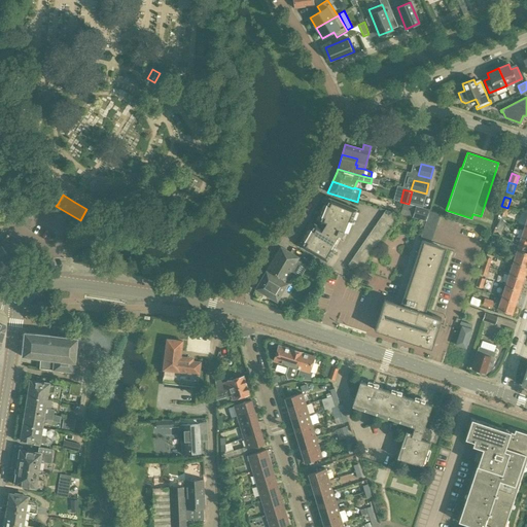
[(343,233),(348,220),(351,222),(355,209),(328,199),(326,205),(324,204),(319,215),(321,216),(319,222),(325,224),(322,229),(314,224),(311,230),(309,229),(303,240),(305,241),(301,246),(326,261),(332,249),(330,248),(338,235),(341,237),(343,232),(343,233)]
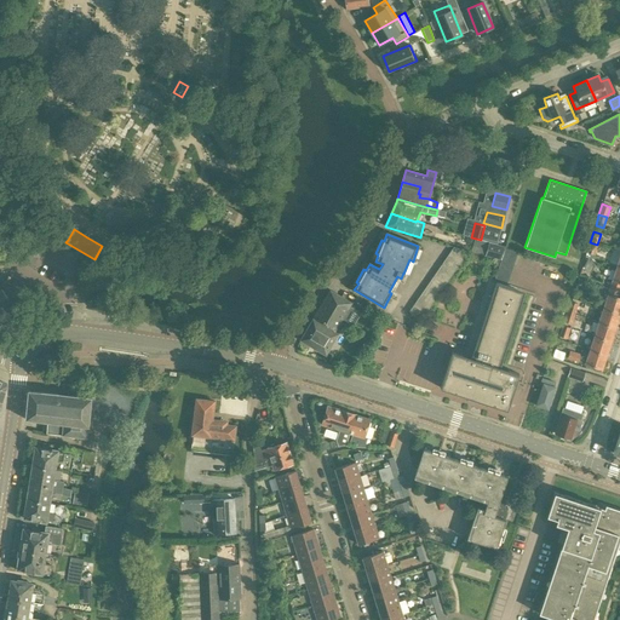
[(484,256),(500,260),(504,246),(488,241),(484,256)]
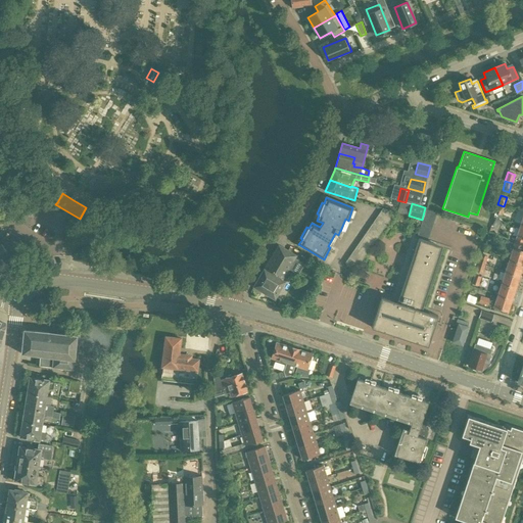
[(504,206),(497,204),(494,212),(502,216),(504,206)]
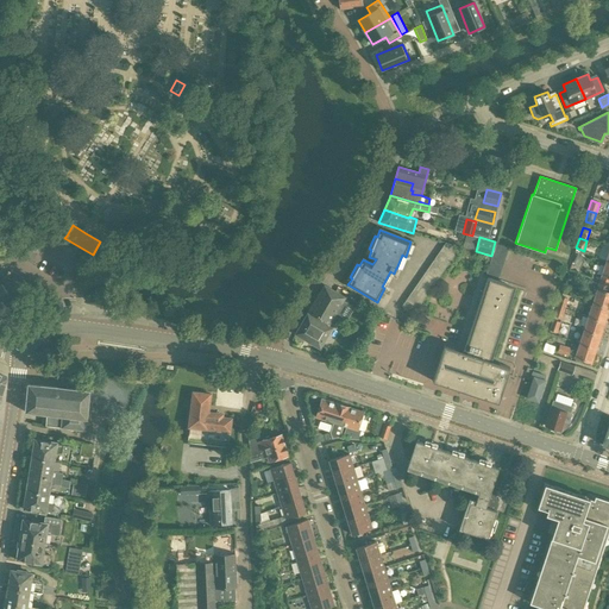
[(458,246),(444,243),(400,307),(412,314),(458,246)]
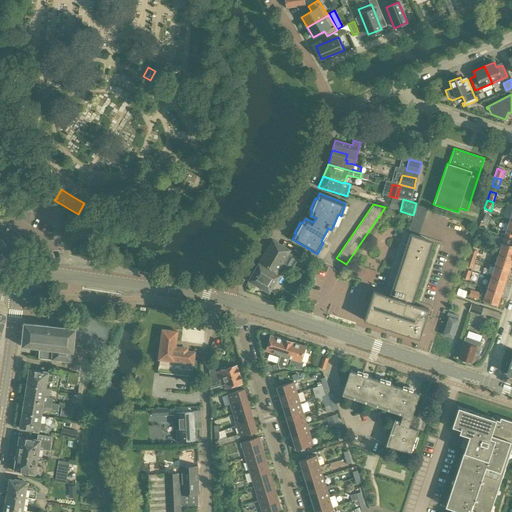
[(420,287),(432,251),(428,250),(431,242),(411,235),(390,296),(373,291),(363,320),(418,339),(428,309),(410,303),(416,285),(420,287)]
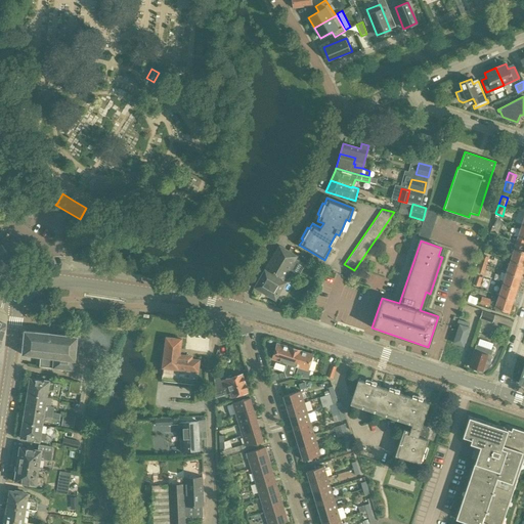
[(523,246),(516,243),(515,245),(515,244),(510,260),(523,265),(523,264),(523,252),(521,251),(523,246)]
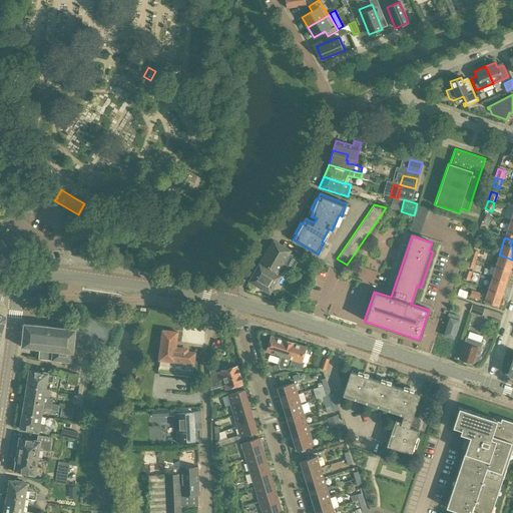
[(273,240),(259,264),(248,281),(269,293),(279,276),(277,275),(284,264),(293,269),(299,260),(289,254),(291,250),(273,240)]
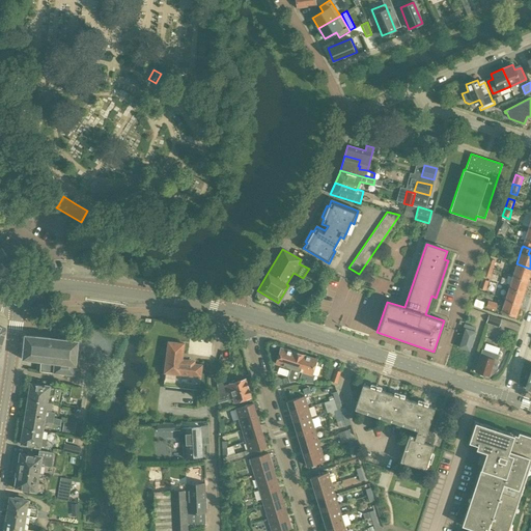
[(488,258),(485,267),(493,270),(495,260),(488,258)]
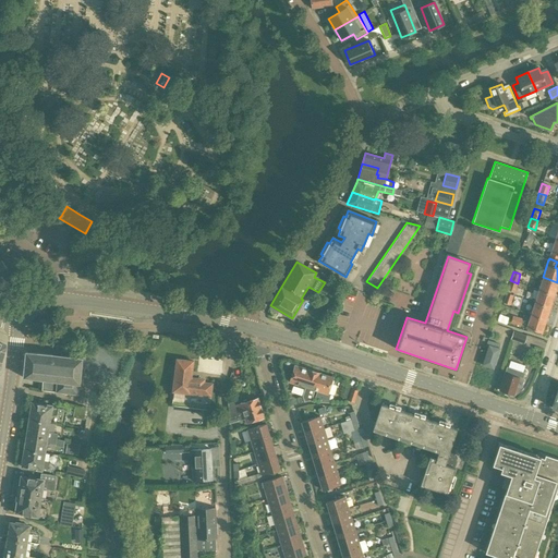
[(26,277),(16,282),(19,286),(28,280),(26,277)]
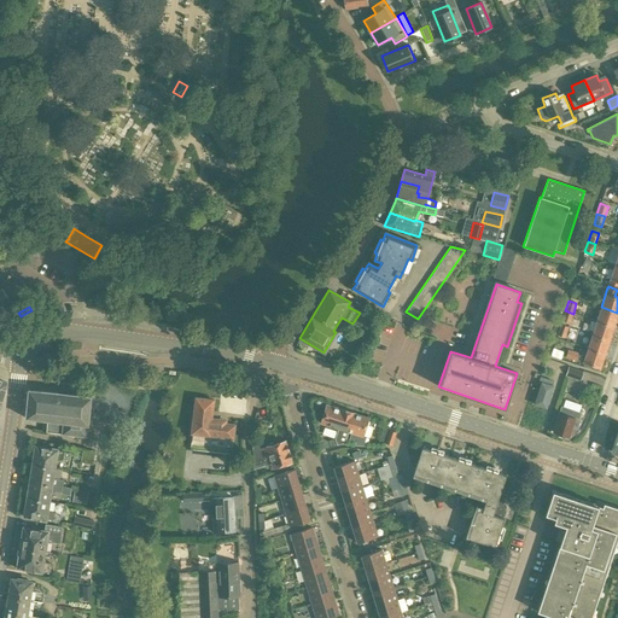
[(617,313),(601,307),(596,321),(613,326),(617,313)]
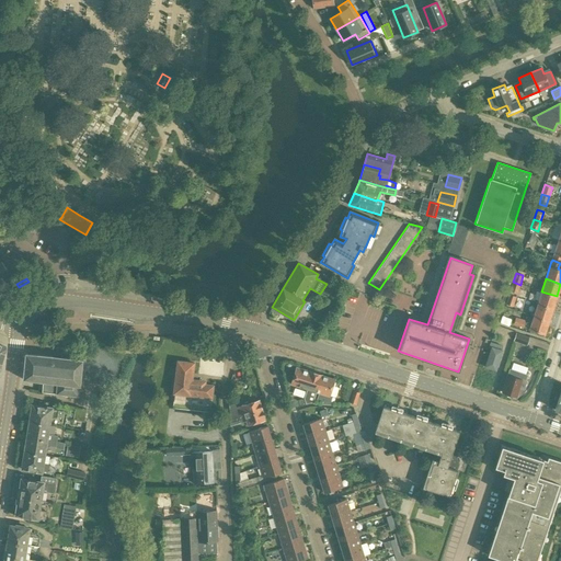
[(521,285),(513,282),(510,292),(517,294),(521,285)]
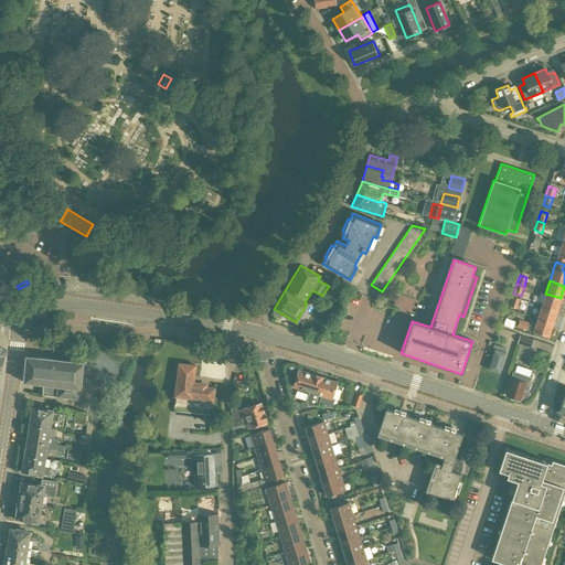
[(545,294),(541,306),(556,311),(561,298),(545,294)]
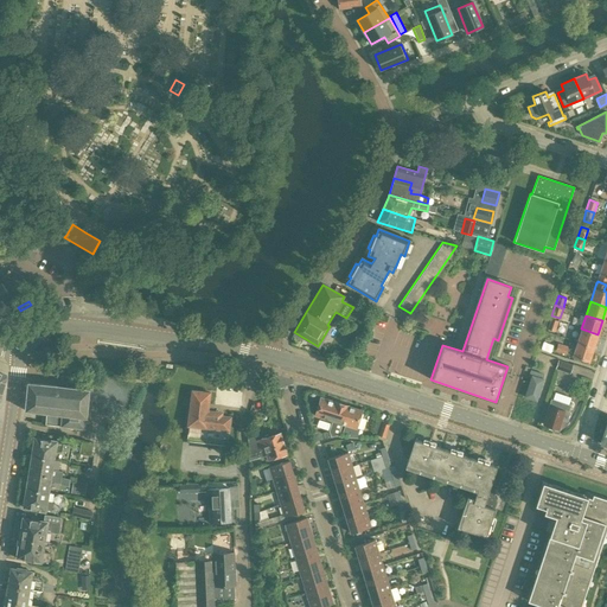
[(548,330),(555,332),(558,321),(550,319),(548,330)]
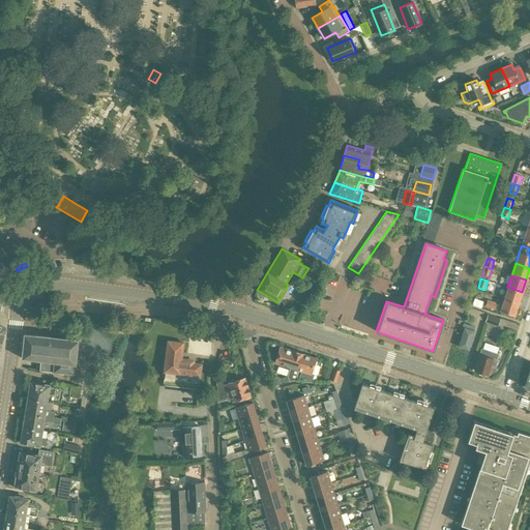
[(507,287),(504,299),(519,303),(522,292),(507,287)]
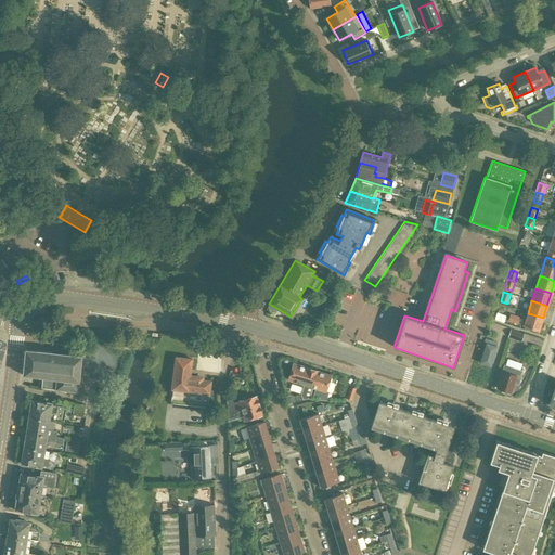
[(543,318),(528,313),(524,326),(539,331),(543,318)]
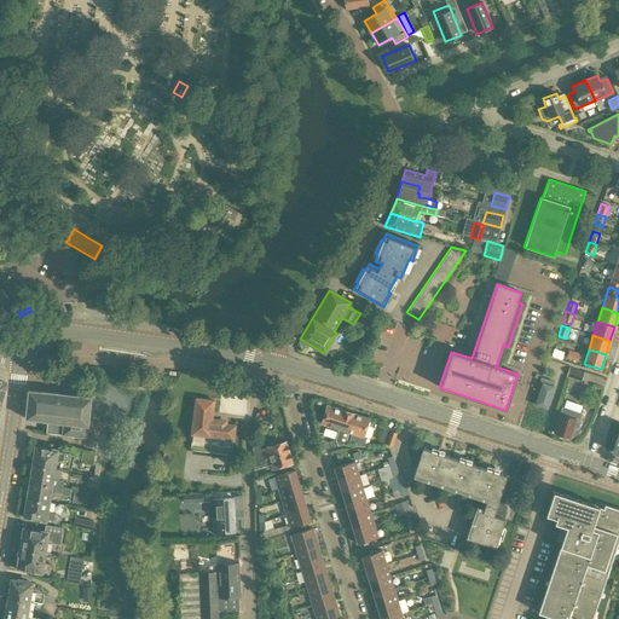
[(566,358),(577,362),(579,353),(568,351),(566,358)]
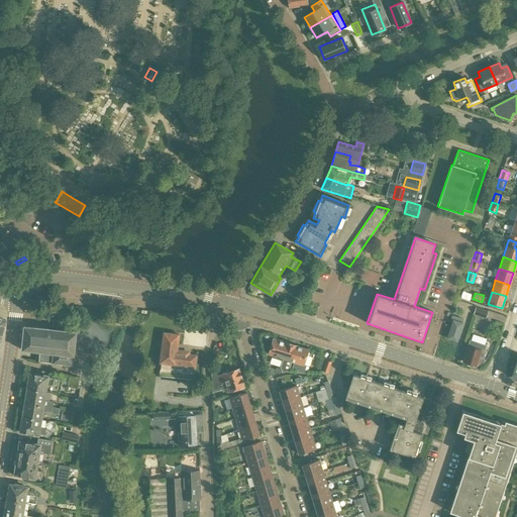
[(486,318),(488,311),(476,307),(473,314),(486,318)]
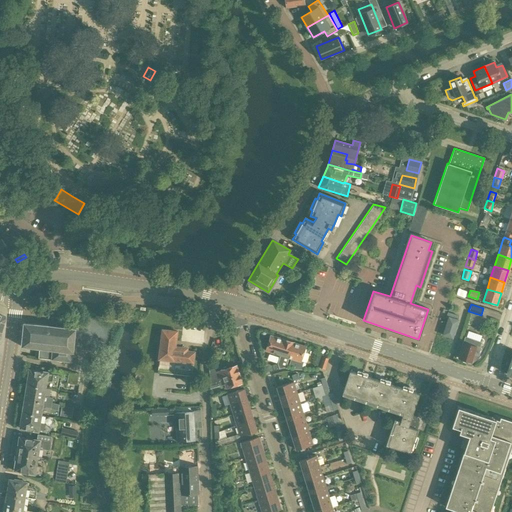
[(459,320),(458,319),(459,315),(447,312),(446,317),(447,318),(441,335),(452,339),(459,320)]
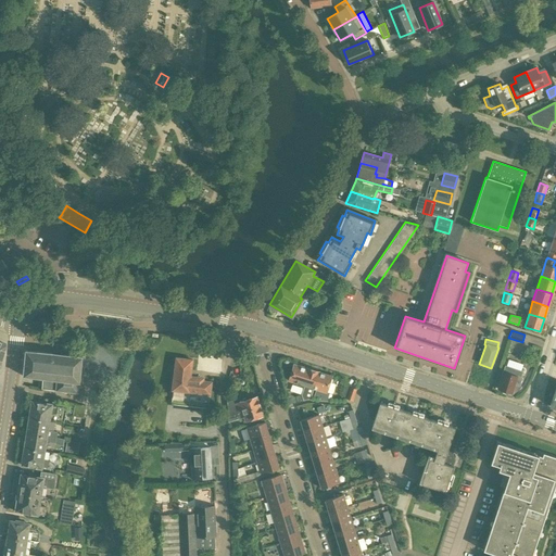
[(42,378),(78,381),(80,356),(68,355),(25,351),(23,376),(42,378)]
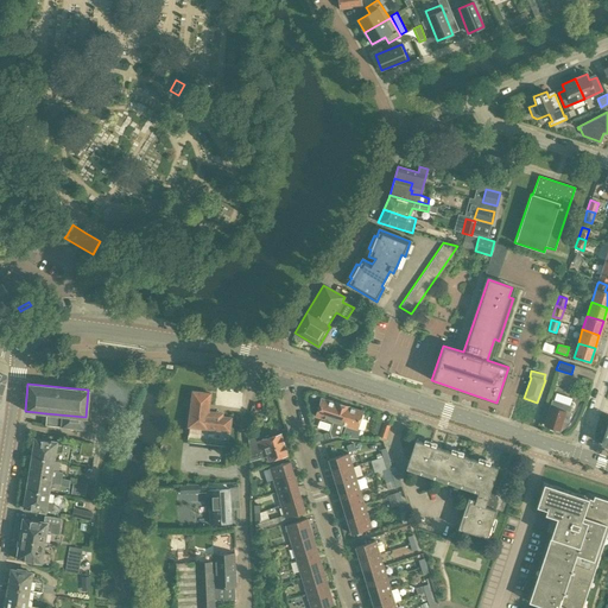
[(209,394),(192,392),(187,442),(227,447),(230,419),(221,418),(222,413),(208,412),(209,394)]
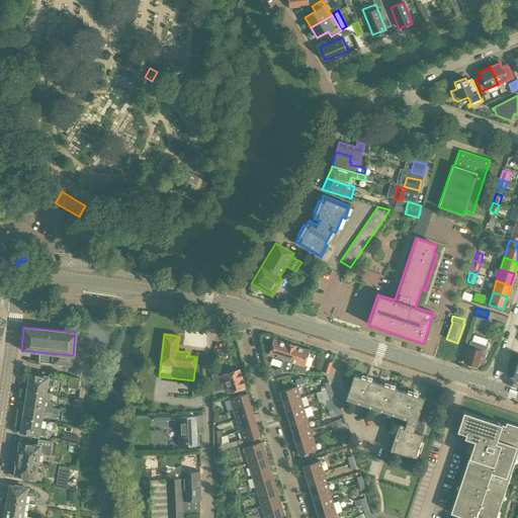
[(292,361),(296,347),(273,340),(269,354),(282,359),(280,368),(273,370),(275,375),(289,370),(292,361)]
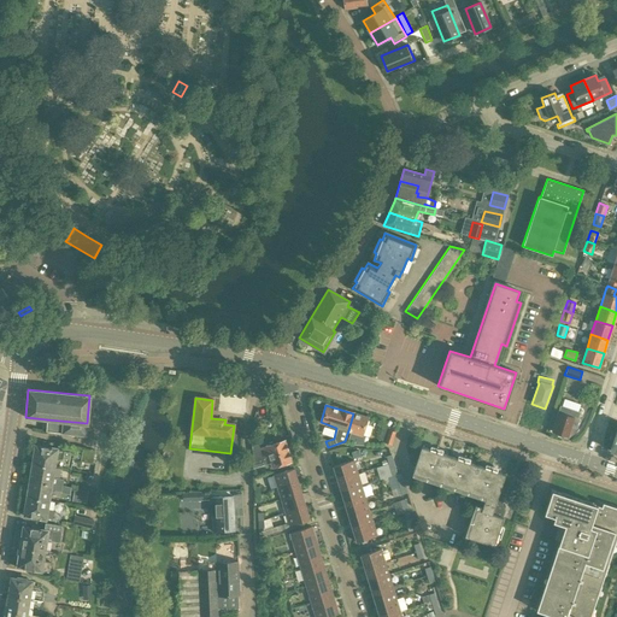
[(576,419),(579,412),(569,410),(560,407),(558,413),(552,432),(566,436),(570,425),(575,427),(577,419),(576,419)]
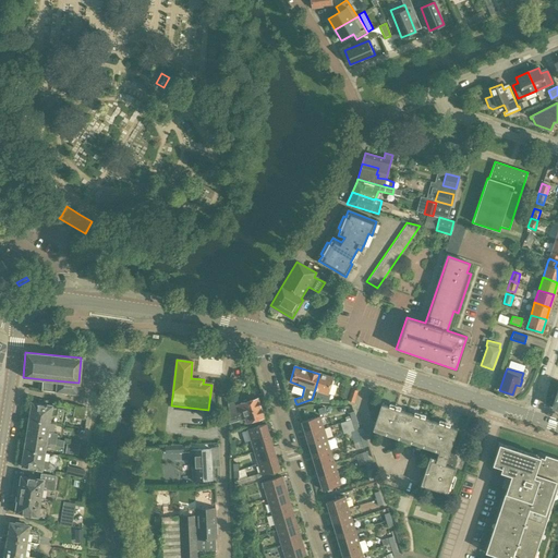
[(319,374),(315,389),(317,390),(315,397),(324,400),(326,393),(331,395),(332,395),(335,387),(335,385),(330,384),(332,378),(319,374)]
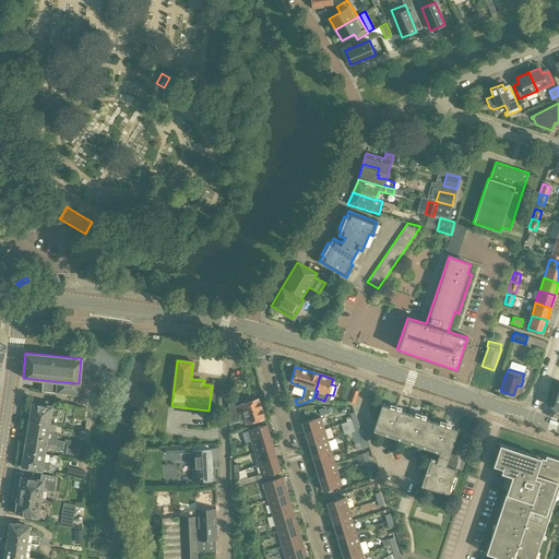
[(79,383),(43,380),(42,390),(56,392),(78,394),(79,383)]
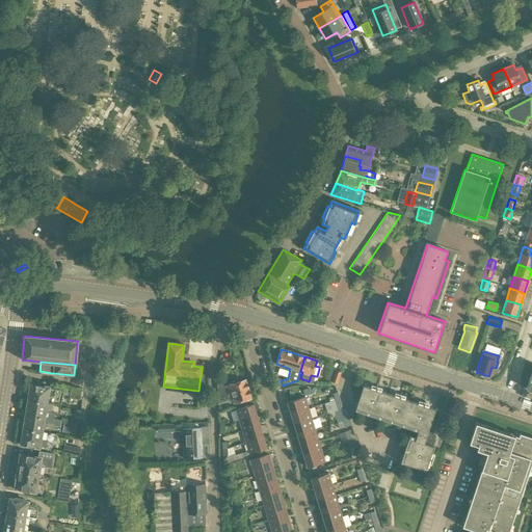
[(91,379),(97,383),(103,373),(98,369),(91,379)]
